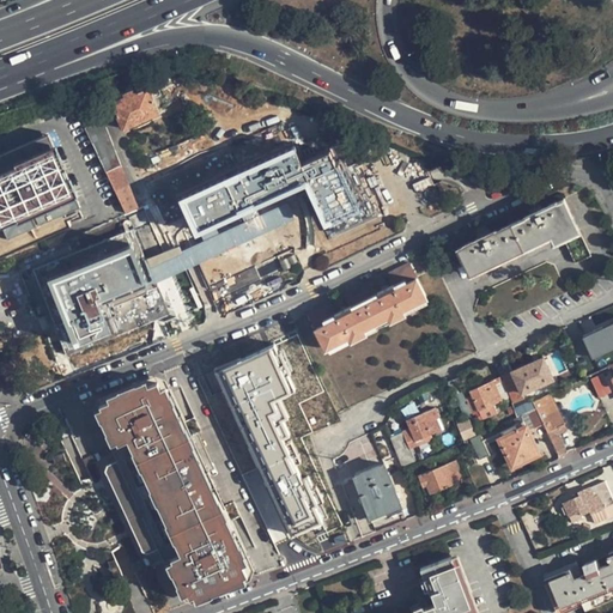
[(123,93),(125,97),(113,102),(123,127),(158,111),(149,85),(137,91),(135,89),(123,93)]
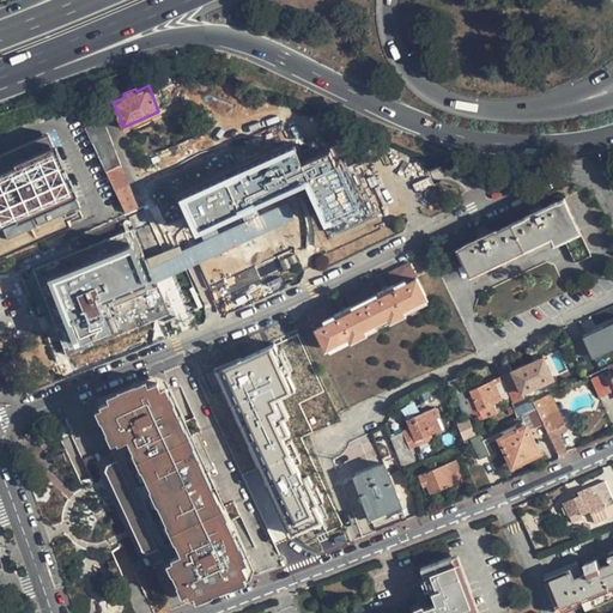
[(101,114),(98,115),(98,116),(98,117),(97,121),(96,122),(95,123),(91,125),(89,125),(85,127),(107,171),(122,164),(101,114)]
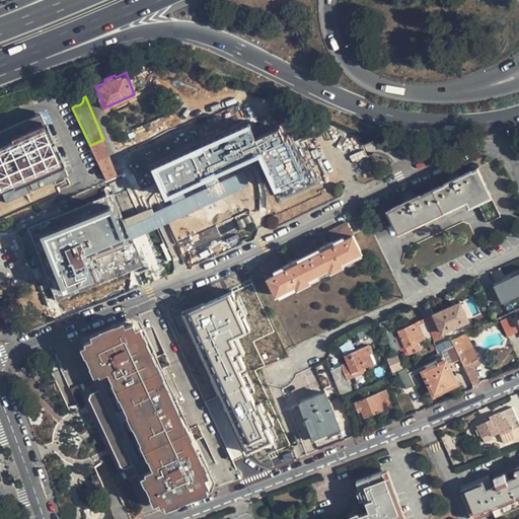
[(0,131),(0,216),(60,190),(55,178),(68,172),(42,113),(0,131)]
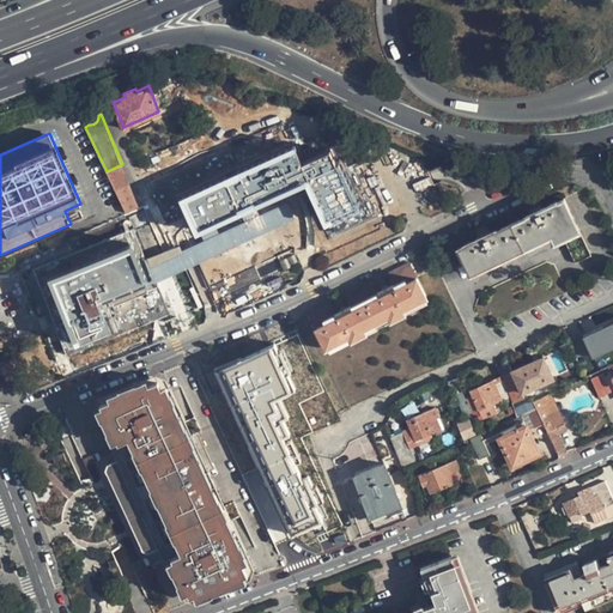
[(254,199),(259,206),(301,188),(297,180),(309,174),(315,186),(308,189),(331,238),(386,213),(360,158),(353,161),(351,155),(335,162),(328,147),(302,161),(292,138),(176,192),(196,235),(211,229),(223,255),(265,236),(255,214),(247,217),(241,204),(254,199)]
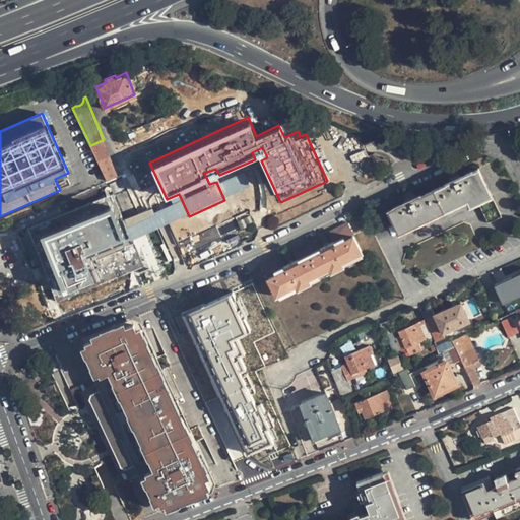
[(118,175),(104,139),(90,145),(108,180),(118,175)]
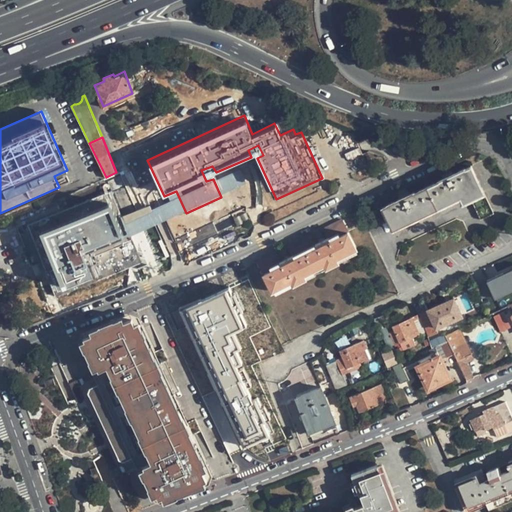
[(252,160),(257,158),(263,155),(258,145),(248,150),(251,157),(252,160)]
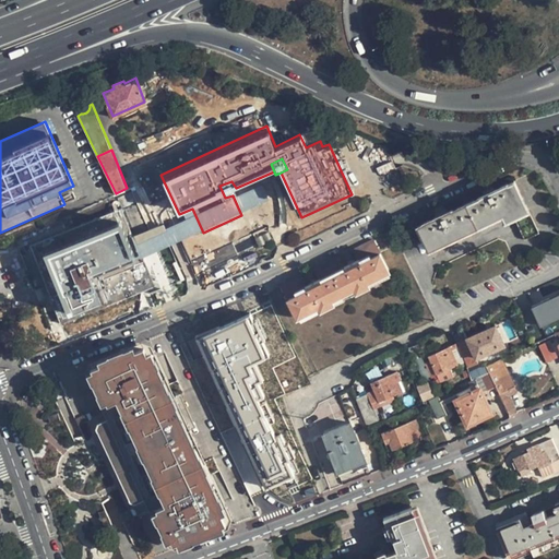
[(387,185),(401,179),(393,159),(379,165),(387,185)]
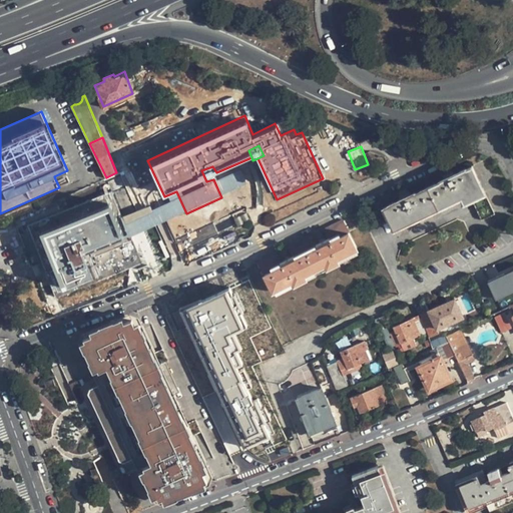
[(217,176),(216,172),(212,166),(201,170),(206,181),(213,179),(217,176)]
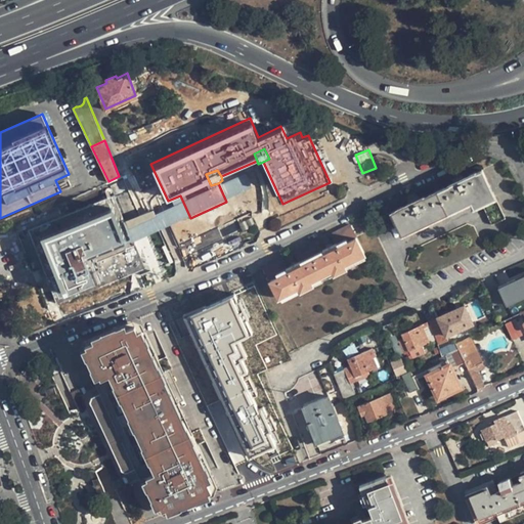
[(398,209),(399,211),(394,213),(402,231),(472,200),(475,206),(482,203),(492,224),(505,218),(483,171),(477,173),(476,172),(450,184),(451,185),(425,198),(425,197),(398,209)]
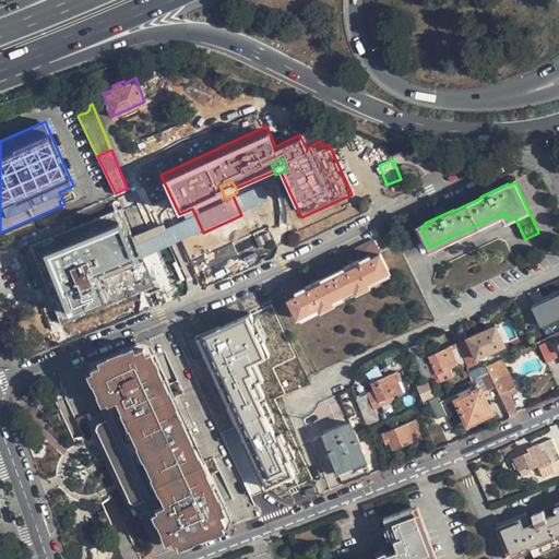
[(125,295),(154,284),(122,203),(27,240),(59,322),(107,302),(97,277),(116,270),(125,295)]
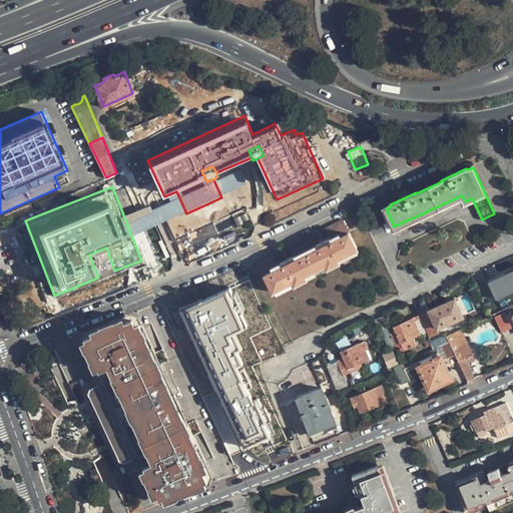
[(173,223),(186,248),(212,235),(199,209),(196,211),(199,215),(186,222),(179,208),(175,210),(180,220),(173,223)]
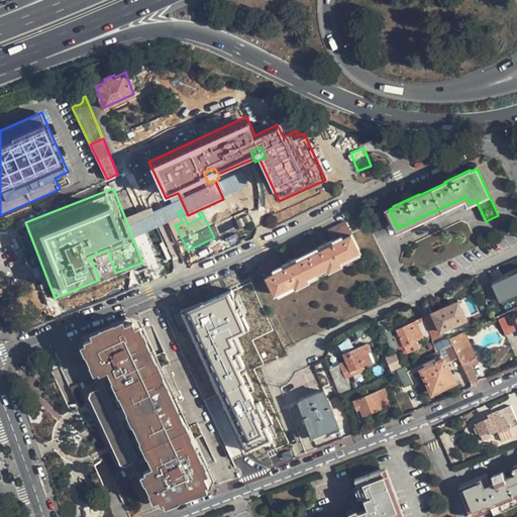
[(368,224),(362,213),(356,216),(362,226),(368,224)]
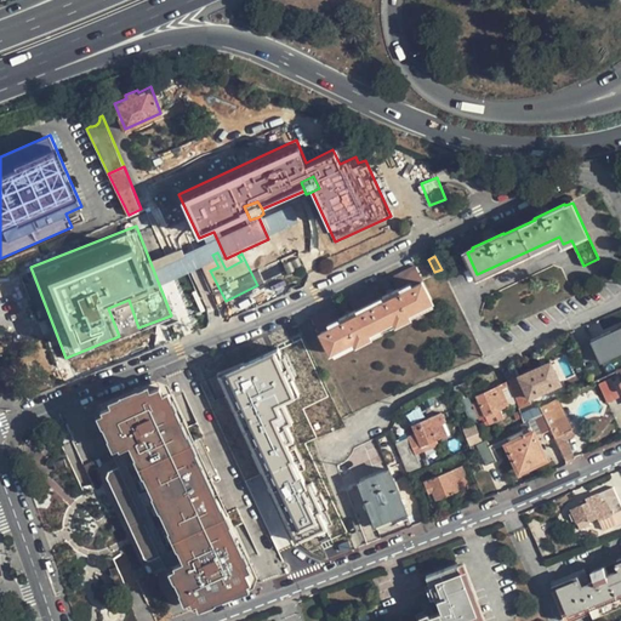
[(432,300),(415,265),(408,268),(393,277),(400,291),(386,298),(379,284),(349,298),(357,312),(342,319),(335,305),(313,315),(330,351),(354,340),(355,343),(371,336),(369,331),(394,319),(396,324),(410,317),(408,312),(432,300)]
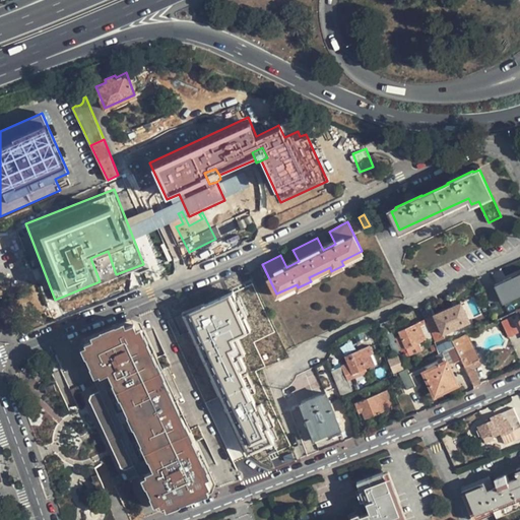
[(26,257),(22,248),(18,250),(21,259),(26,257)]
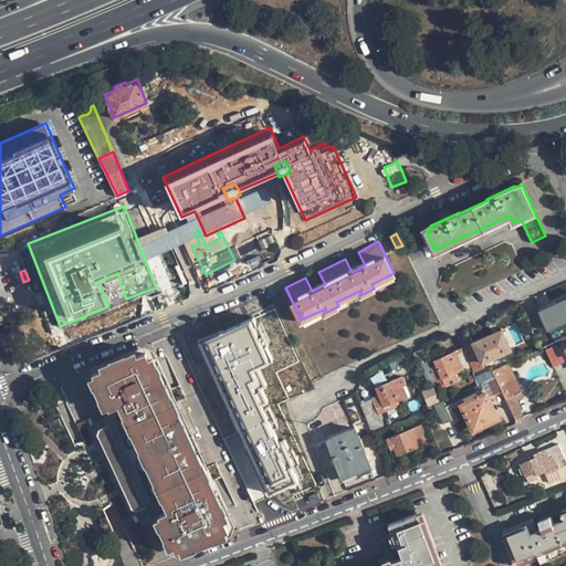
[(565,320),(565,296),(540,310),(547,328),(565,320)]
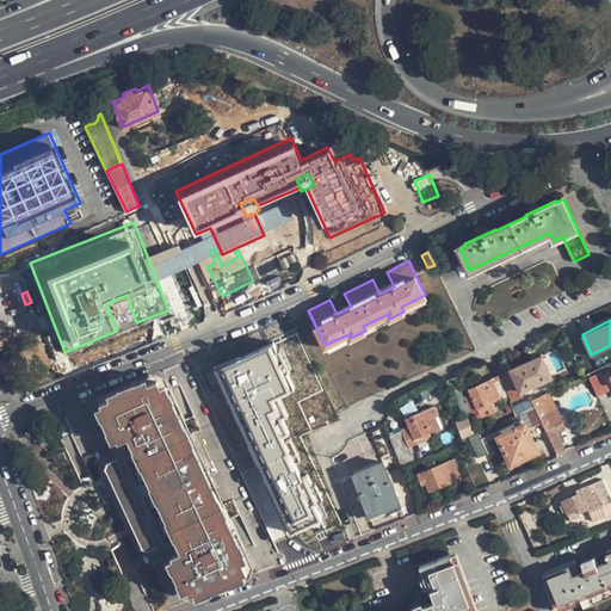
[(536,358),(531,360),(539,381),(545,378),(536,358)]
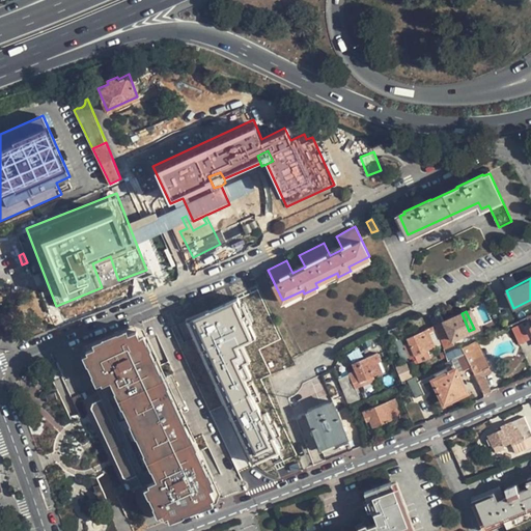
[(469,331),(462,313),(434,326),(442,343),(450,339),(469,331)]
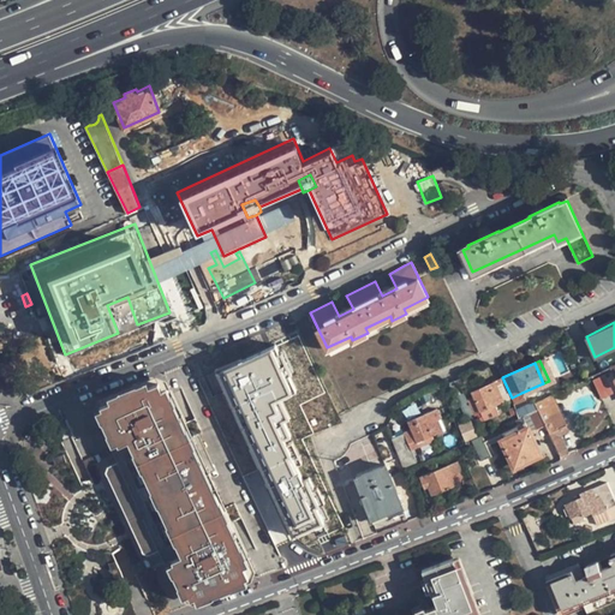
[(482,411),(495,405),(503,400),(512,398),(502,377),(472,390),(482,411)]
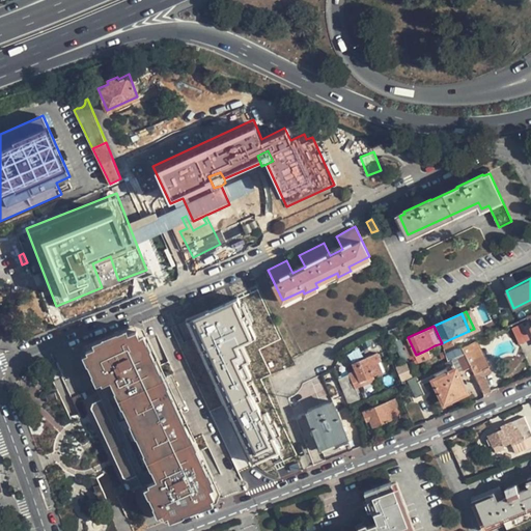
[(123,477),(136,472),(142,469),(164,514),(214,496),(214,495),(175,410),(182,407),(167,373),(160,376),(138,327),(87,347),(109,394),(103,397),(89,402),(123,477)]
